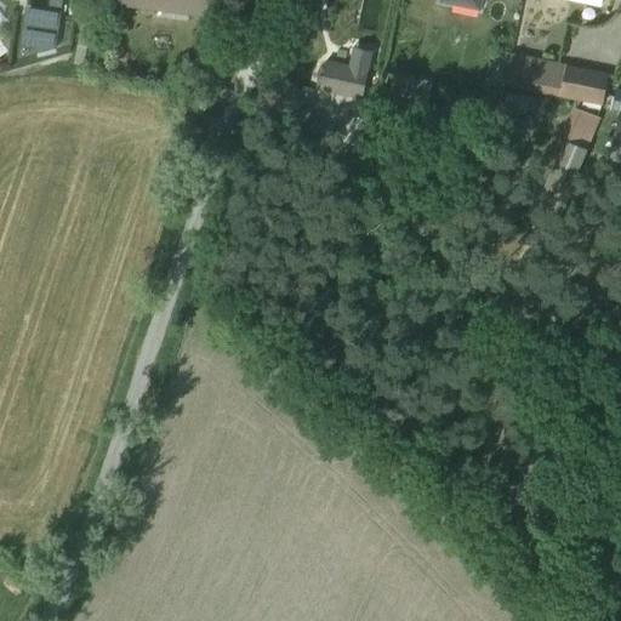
[(18,57),(55,49),(62,0),(61,0),(47,0),(46,11),(24,7),(18,57)]
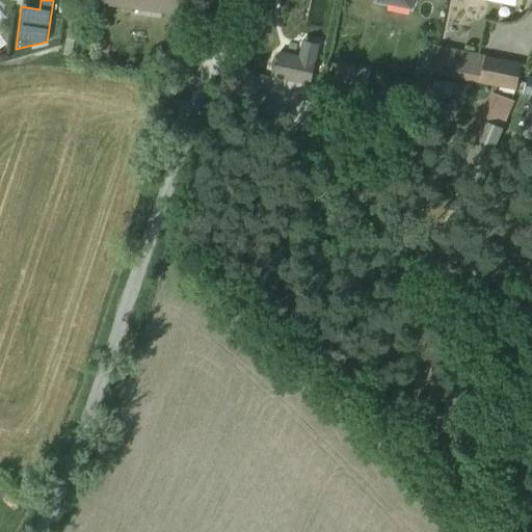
[(100,0),(100,5),(177,16),(179,0),(100,0)]
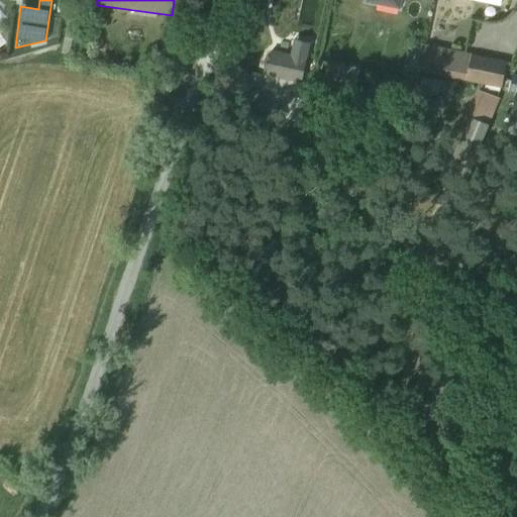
[(365,0),(366,2),(399,9),(400,0),(365,0)]
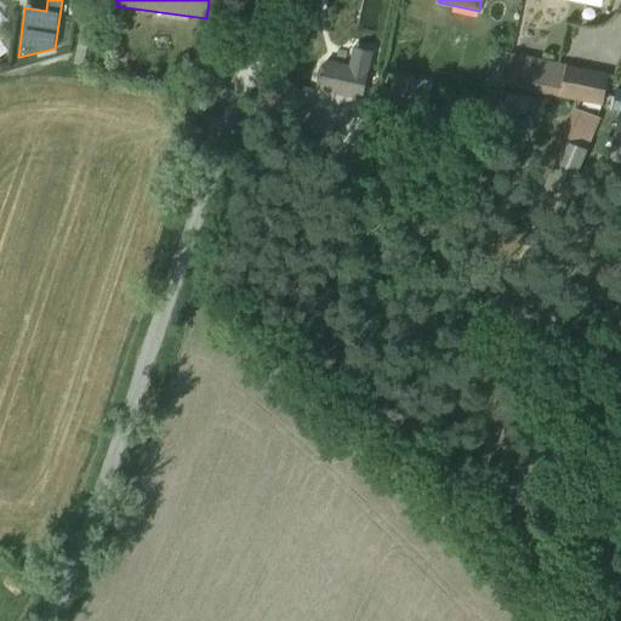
[(602,107),(608,74),(494,50),(486,83),(559,98),(559,100),(602,107)]
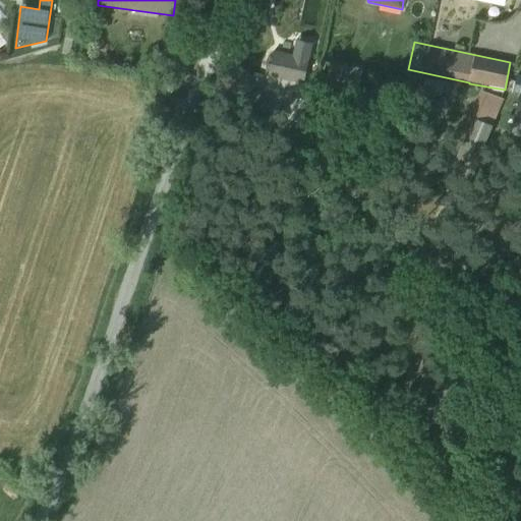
[(481,91),(457,157),(477,164),(503,100),(481,91)]
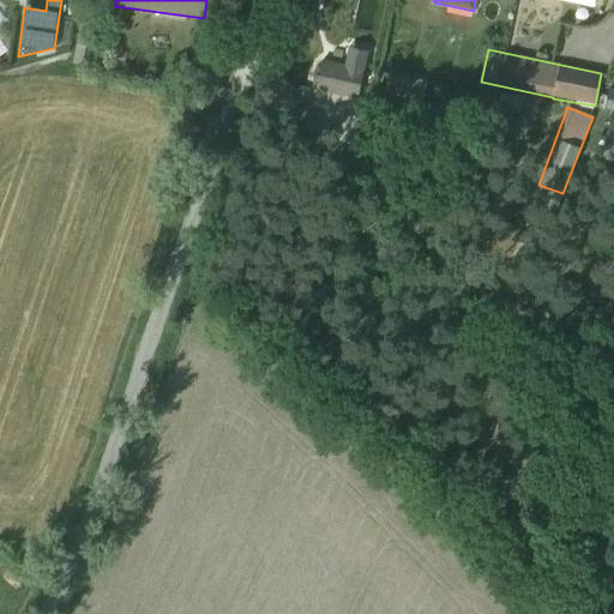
[(485,161),(507,164),(515,119),(492,115),(485,161)]
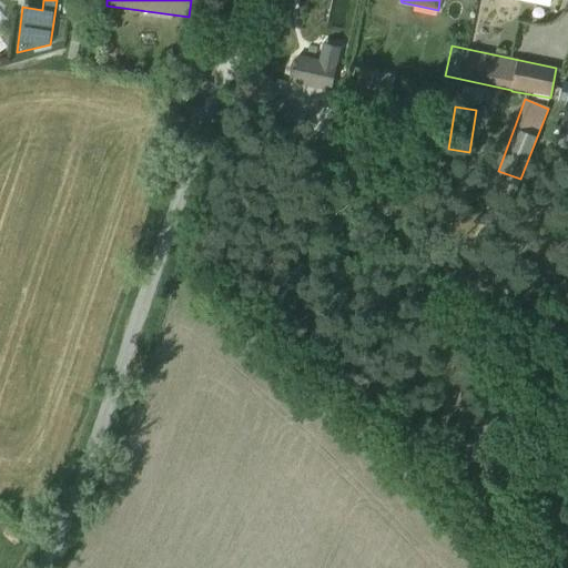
[(567,149),(567,123),(561,122),(554,145),(567,149)]
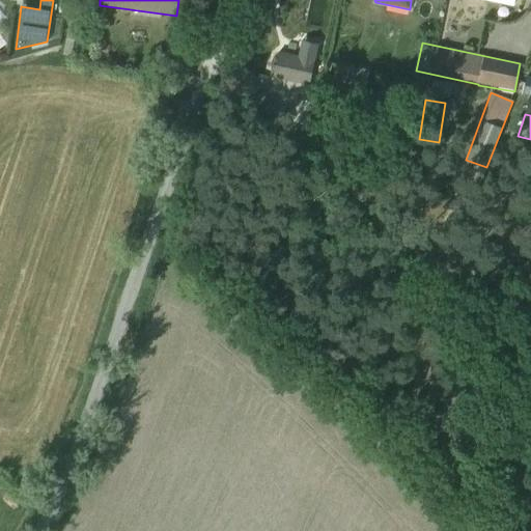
[(440,388),(415,368),(395,393),(420,412),(440,388)]
